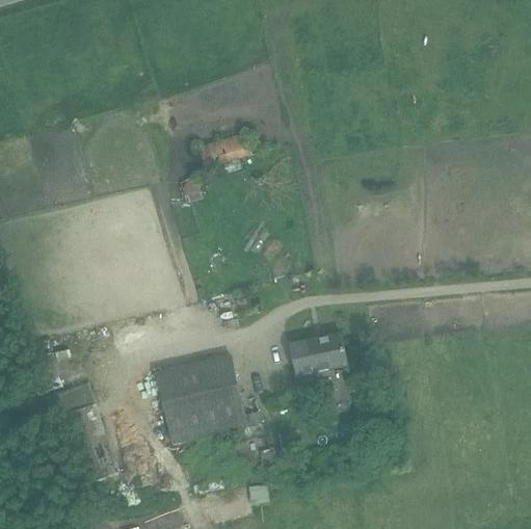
[(205,167),(253,153),(246,132),(198,147),(205,167)]
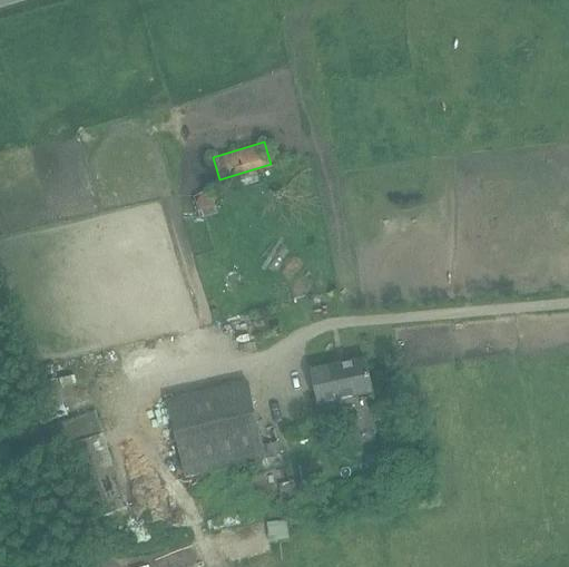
[(228,177),(211,183),(217,204),(235,199),(228,177)]
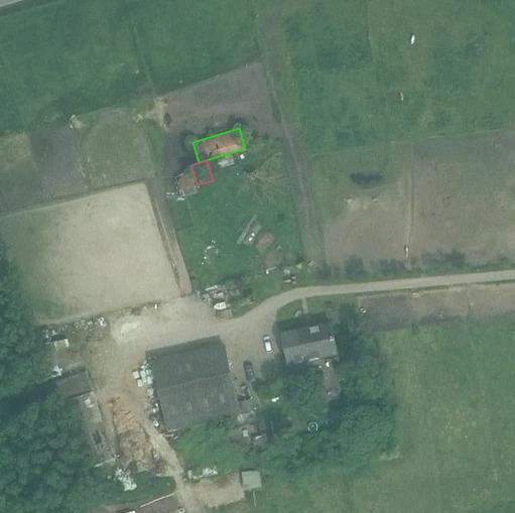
[(180,195),(197,190),(190,170),(175,175),(180,195)]
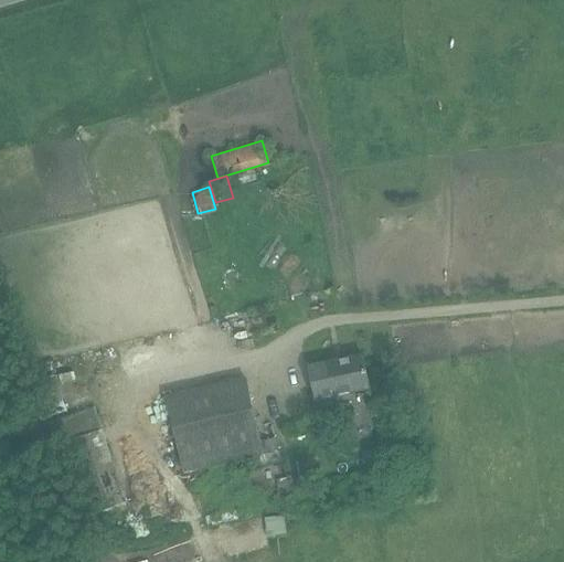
[(348,391),(369,386),(362,353),(309,366),(318,407),(350,400),(348,391)]
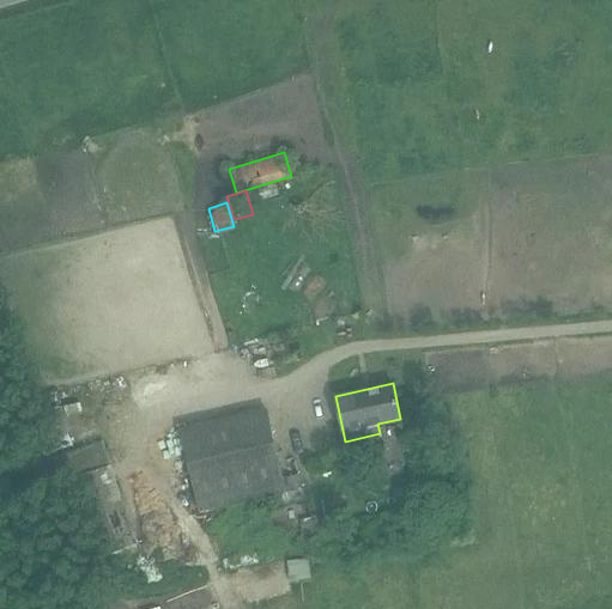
[(285,489),(266,408),(180,428),(199,510),(285,489)]
